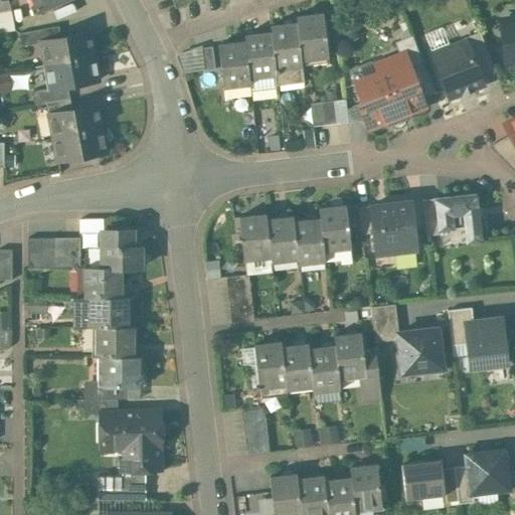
[(0,0),(0,31),(15,30),(12,0),(0,0)]
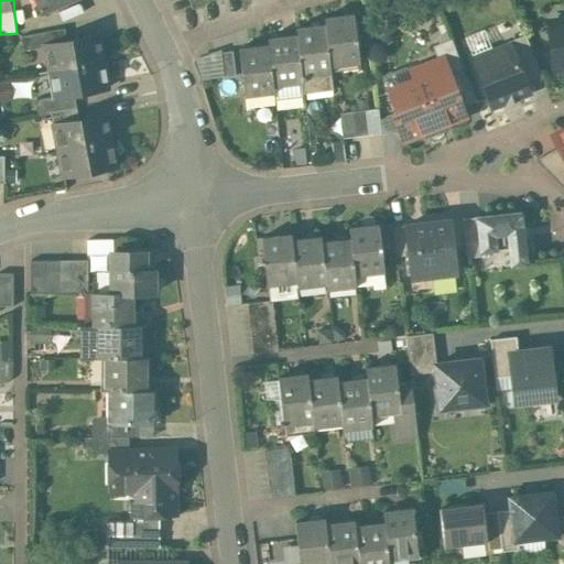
[(34,0),(42,15),(78,0),(34,0)]
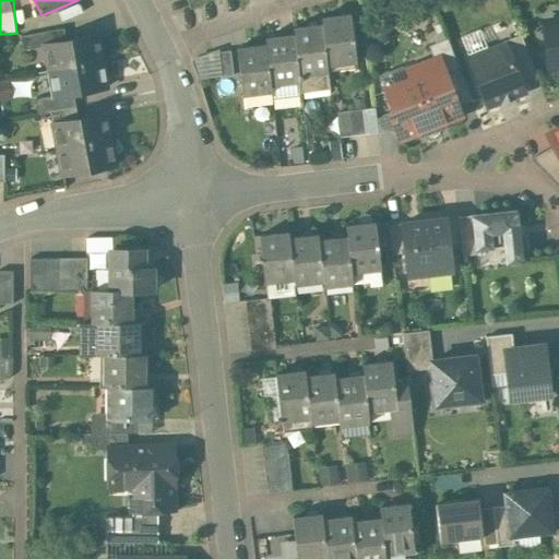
[(352,13),(321,16),(322,24),(326,63),(358,60),(352,13)]
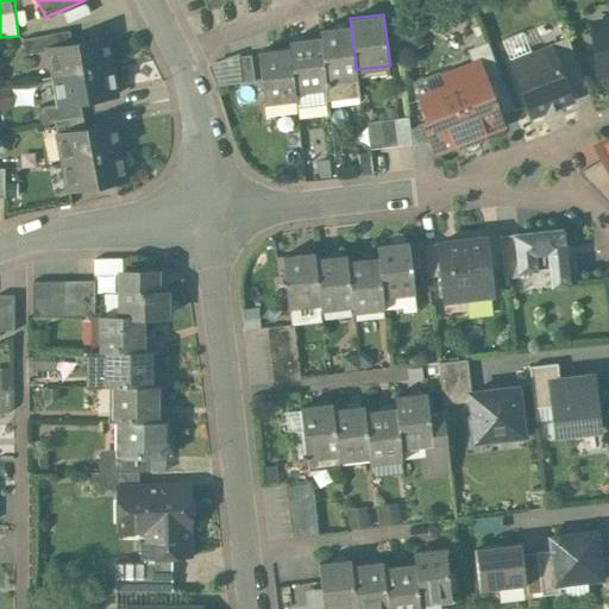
[(608,20),(592,24),(598,80),(608,77),(608,20)]
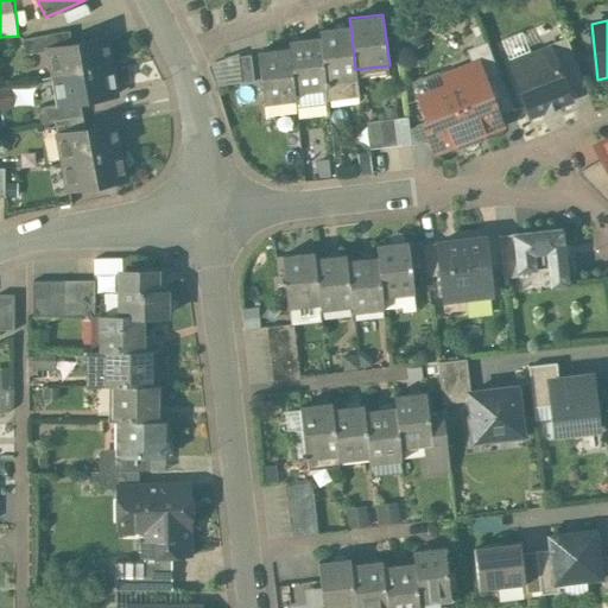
[(350,26),(320,31),(325,89),(328,100),(359,96),(355,69),(350,26)]
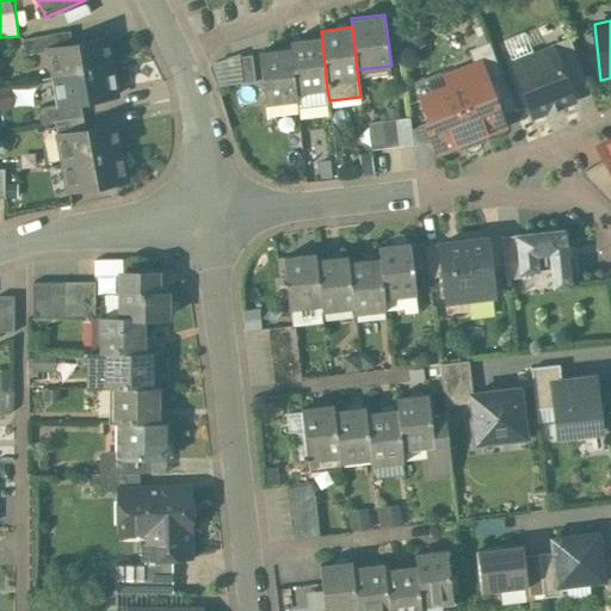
[(69,32),(23,39),(26,55),(49,51),(49,49),(72,45),(69,32)]
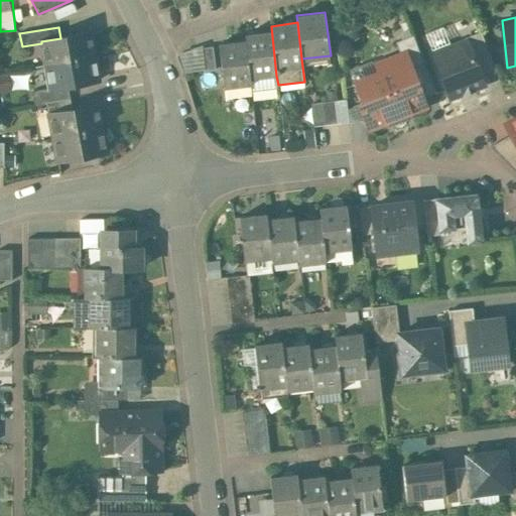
[(432,47),(450,43),(446,27),(429,31),(432,47)]
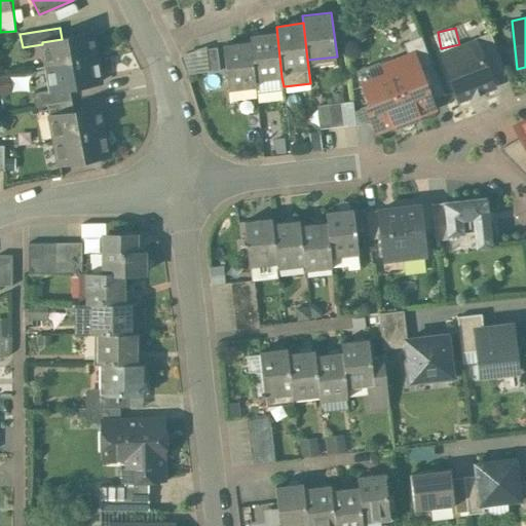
[(276,33),(250,36),(251,42),(255,80),(282,77),(276,33)]
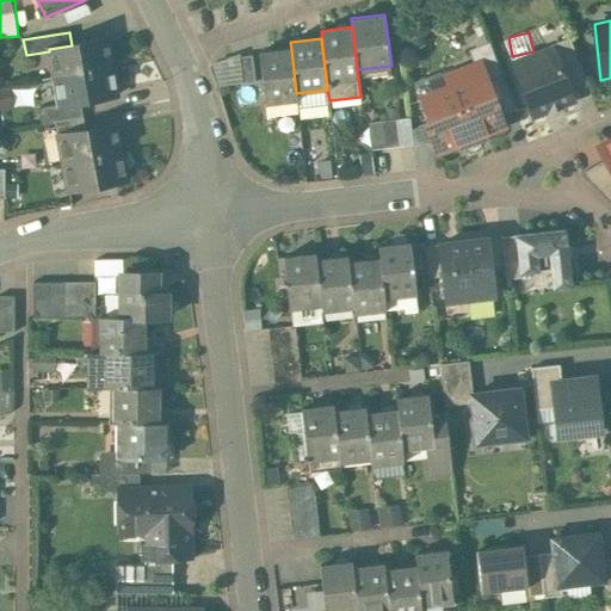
[(587,84),(569,38),(550,45),(551,49),(553,49),(569,91),(587,84)]
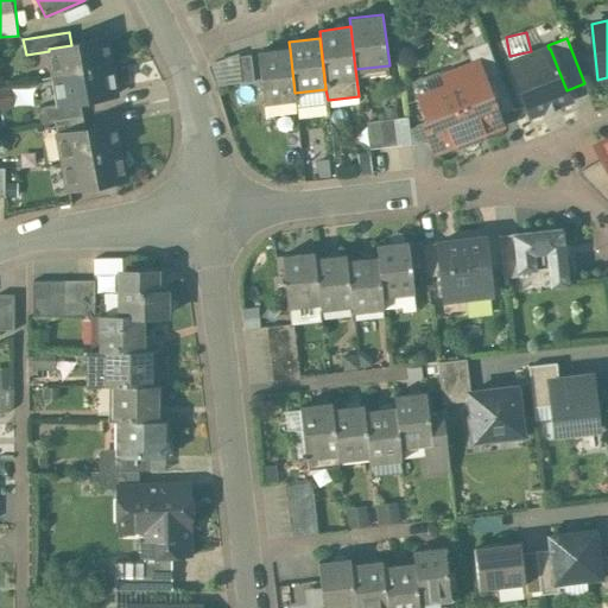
[(71,45),(49,49),(49,51),(54,77),(112,67),(107,39),(71,45)]
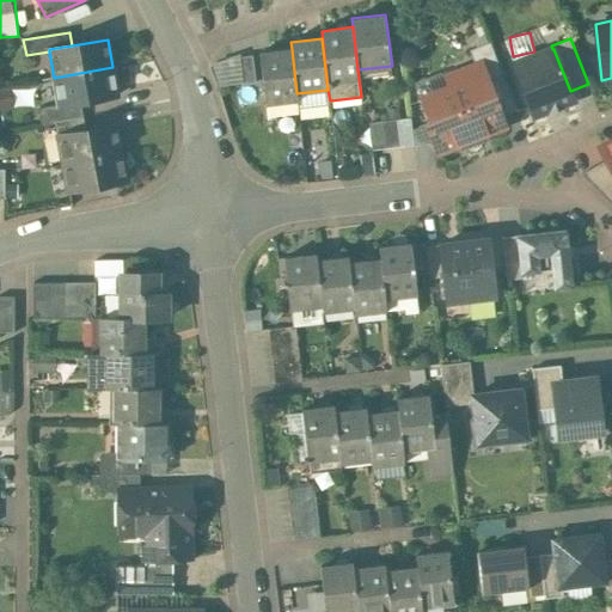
[(490,43),(469,50),(475,66),(481,63),(487,81),(502,75),(490,43)]
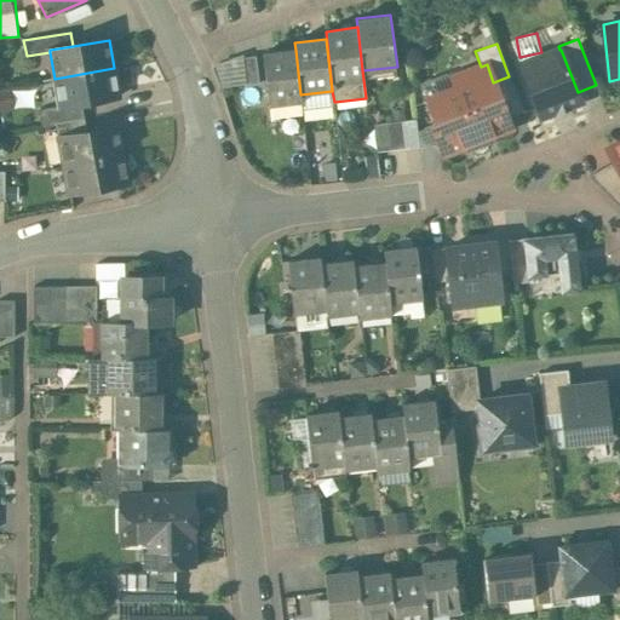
[(296,50),(265,53),(271,104),(302,102),(300,95),(296,50)]
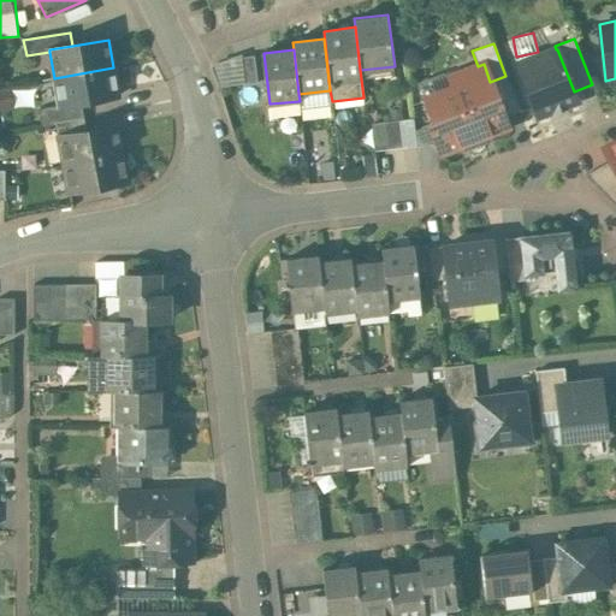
[(556,49),(517,65),(537,117),(566,106),(566,105),(576,101),(575,98),(576,98),(574,92),(557,49),(556,49)]
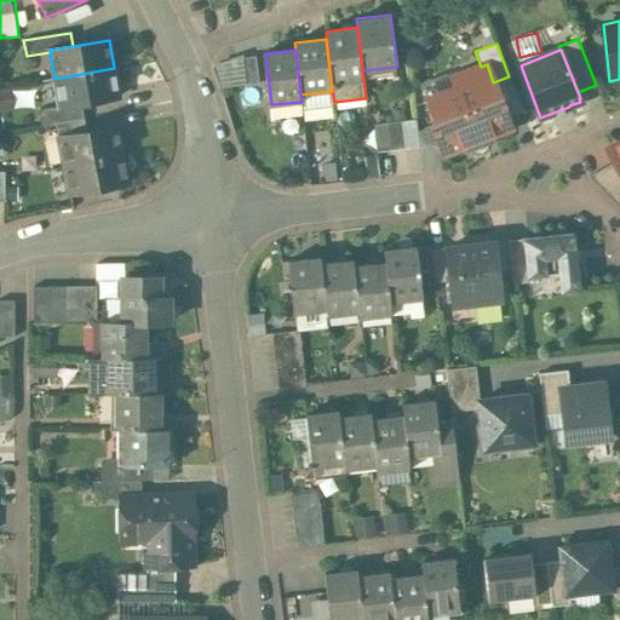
[(257,57),(244,59),(247,85),(260,82),(257,57)]
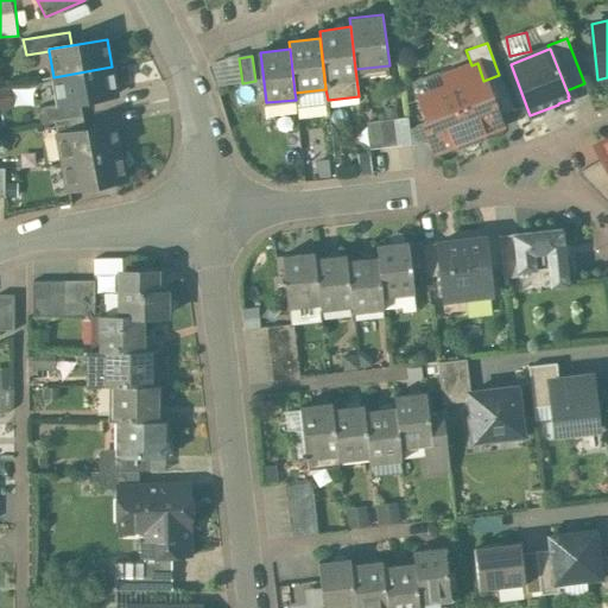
[(472,65),(443,77),(447,87),(419,97),(429,121),(424,122),(435,151),(461,141),(462,145),(477,139),(476,135),(501,126),(483,81),(477,63),(472,65)]
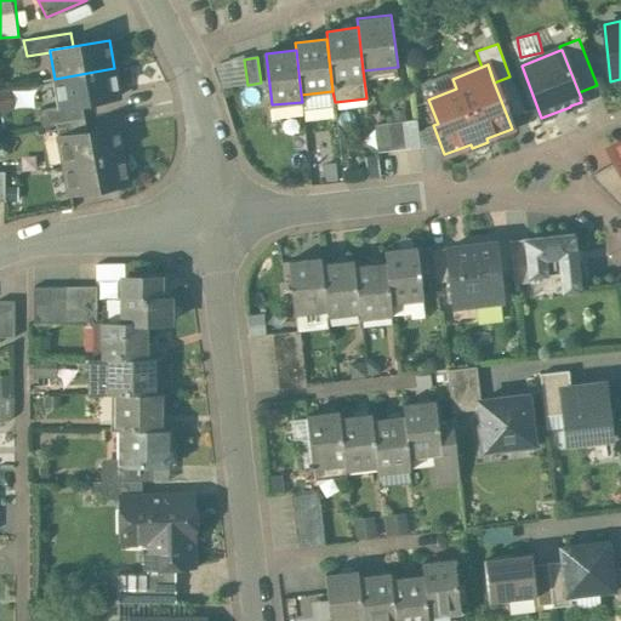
[(114,68),(55,79),(60,106),(61,108),(81,104),(119,97),(114,68)]
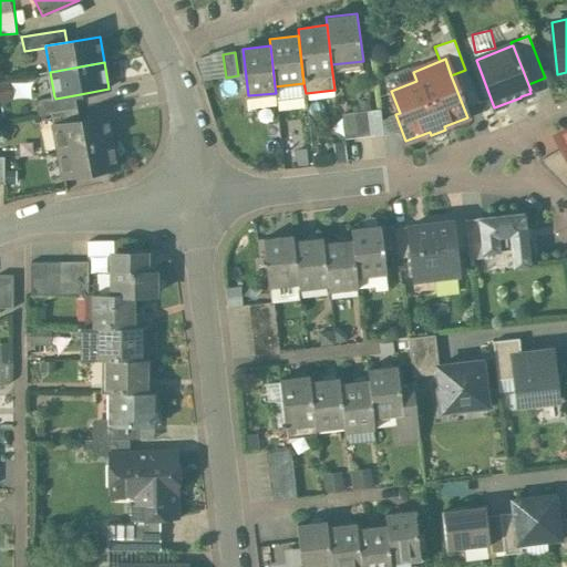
[(0,101),(13,99),(10,83),(0,85),(0,101)]
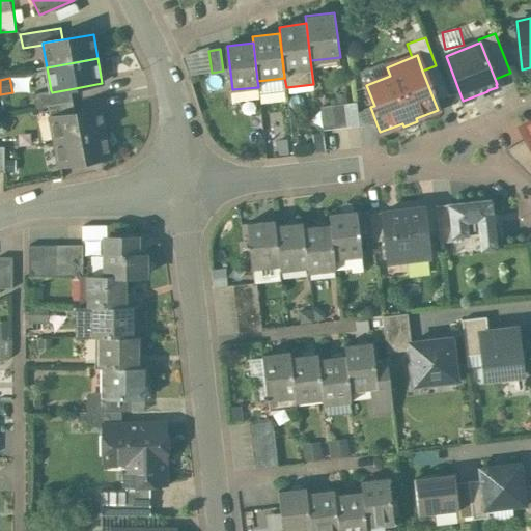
[(70,89),(52,92),(51,90),(33,94),(35,108),(48,106),(72,101),(70,89)]
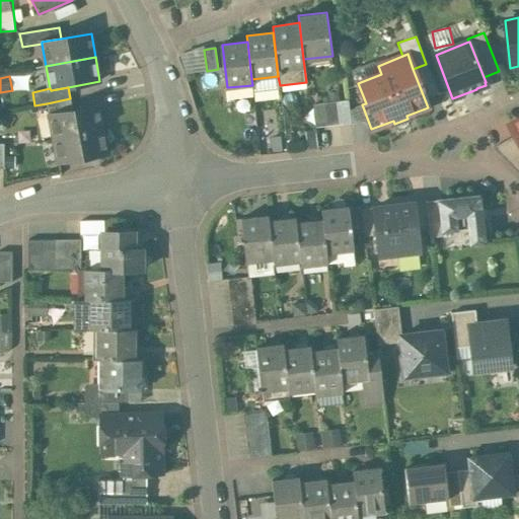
[(70,98),(47,103),(49,117),(50,116),(50,115),(73,110),(70,98)]
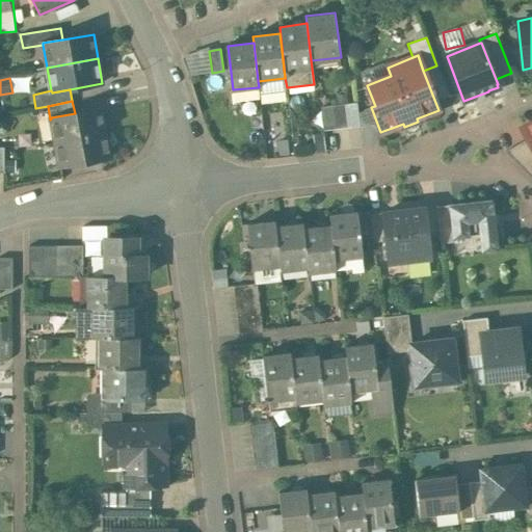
[(356,103),(345,104),(347,128),(360,126),(357,112),(356,103)]
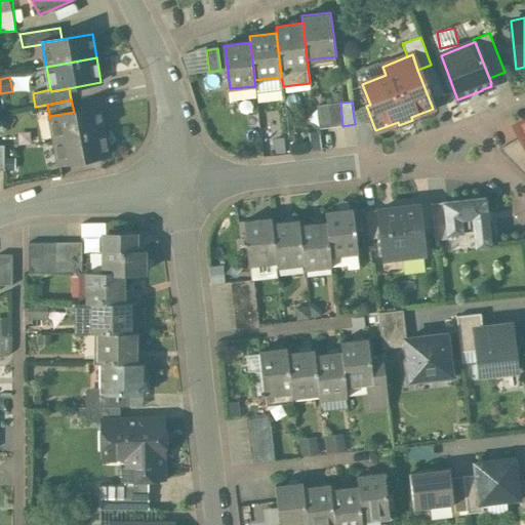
[(340,103),(328,105),(331,127),(342,126),(340,103)]
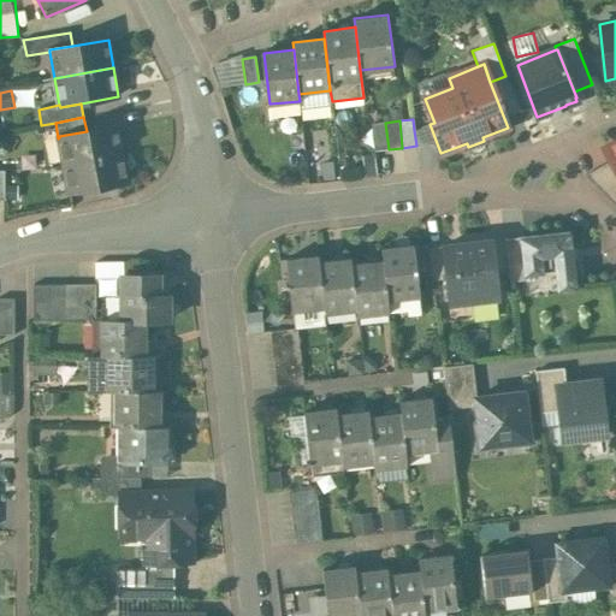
[(385,123),(372,124),(375,150),(389,149),(385,123)]
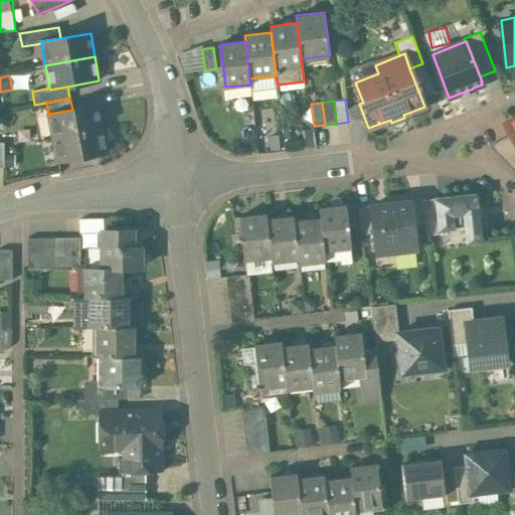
[(72,110),(49,114),(49,115),(53,138),(103,129),(98,105),(72,110)]
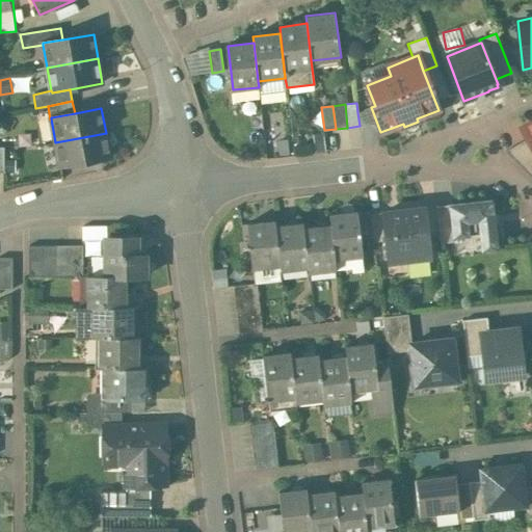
[(365,110),(357,112),(360,126),(371,125),(365,110)]
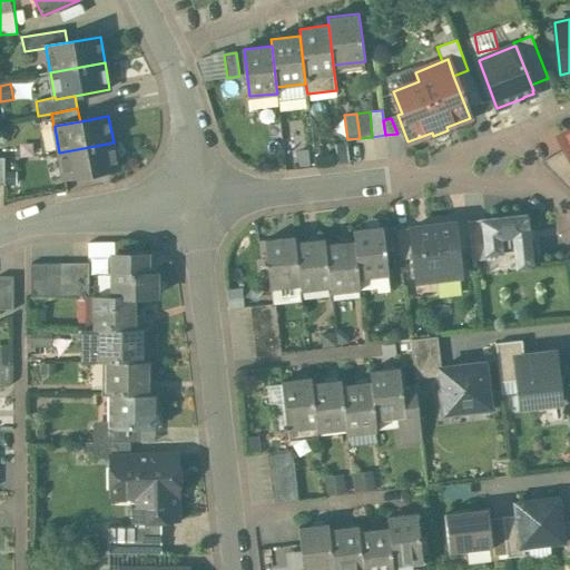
[(569,133),(558,139),(563,149),(569,160),(569,133)]
